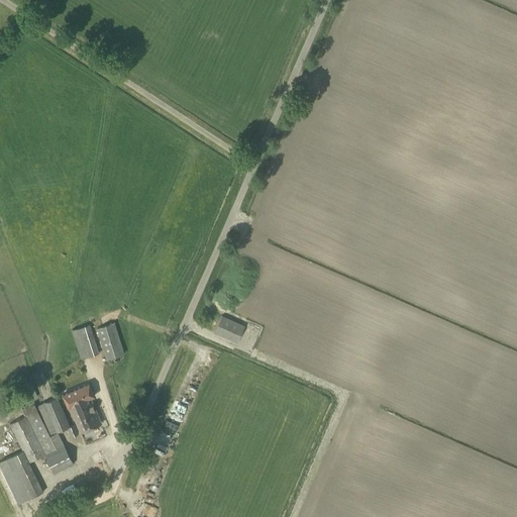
[(236,342),(243,325),(221,316),(214,332),(236,342)]
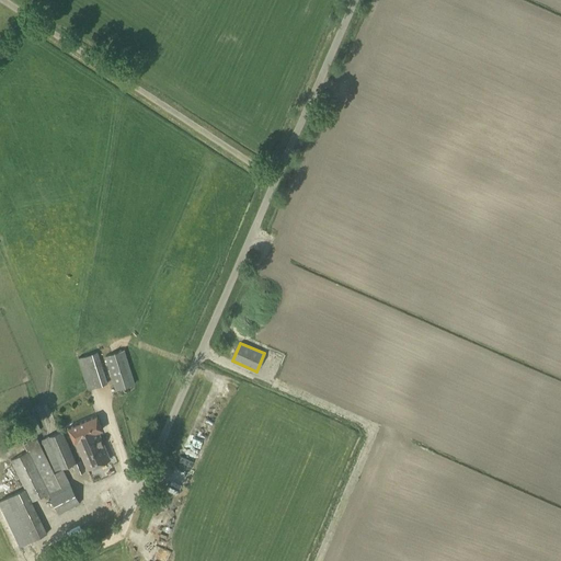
[(115,390),(134,384),(124,351),(104,356),(115,390)]
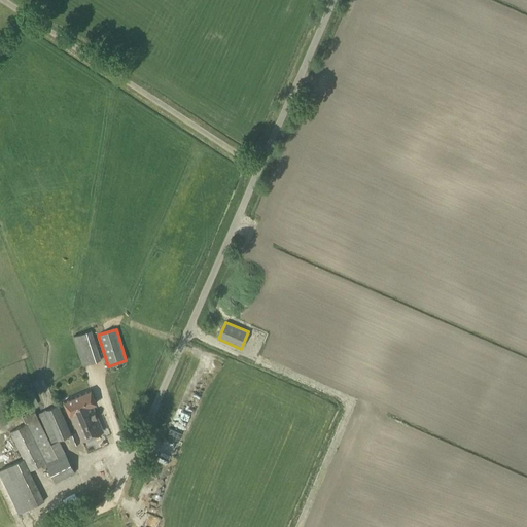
[(82,366),(100,360),(91,330),(73,337),(82,366)]
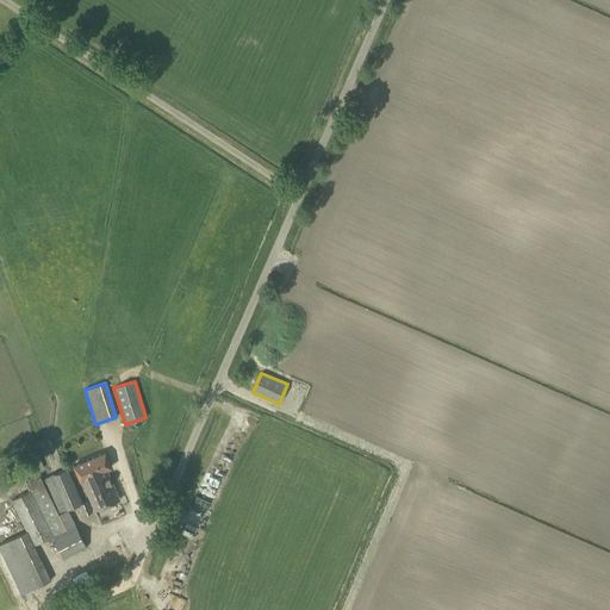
[(36,450),(27,454),(20,456),(27,474),(43,468),(36,450)]
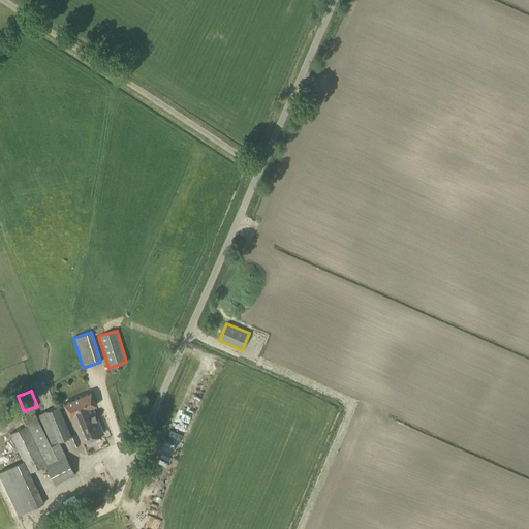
[(22,418),(25,426),(10,433),(29,472),(45,465),(55,485),(74,474),(58,442),(58,441),(68,437),(72,446),(80,443),(79,440),(81,439),(82,442),(103,433),(92,407),(96,405),(91,392),(63,404),(69,416),(70,416),(80,436),(78,437),(75,434),(70,436),(58,406),(45,411),(38,414),(50,440),(49,440),(35,412),(22,418)]
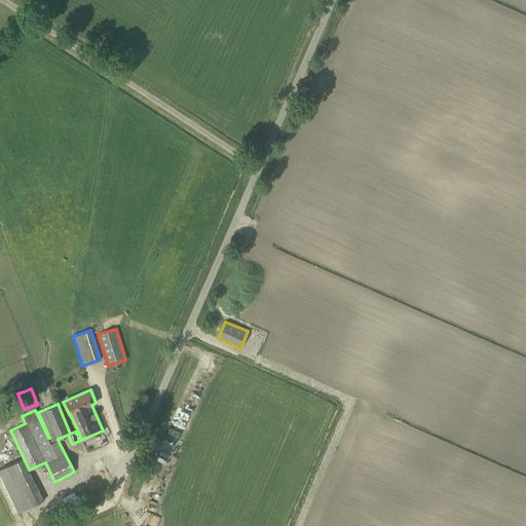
[(0,475),(17,512),(31,505),(43,499),(23,458),(0,468),(0,475)]
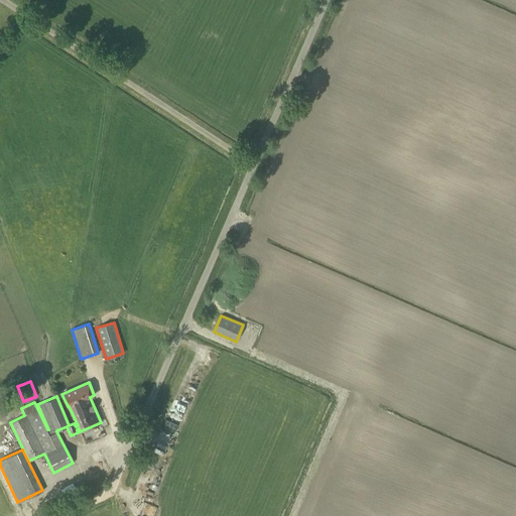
[(149,506),(144,514),(147,515),(153,515),(156,509),(149,506)]
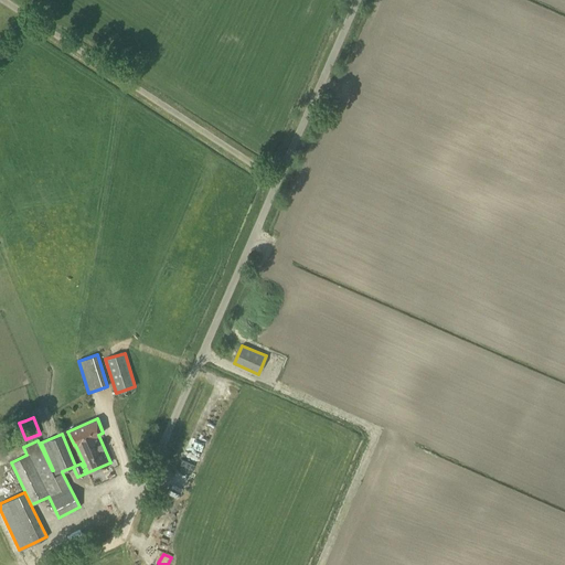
All buildings are outlined.
